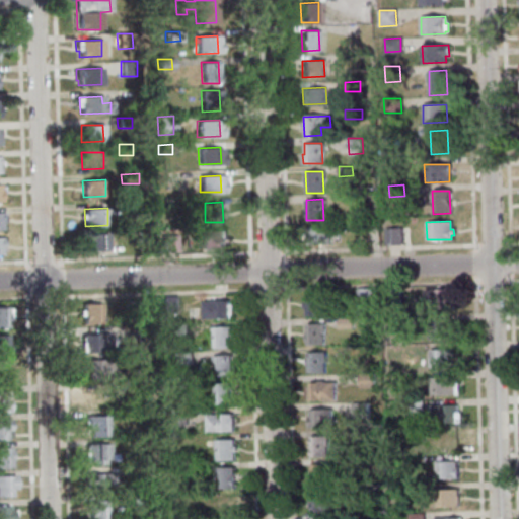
[(307,227),(329,226),(329,242),(308,243),(307,227)]
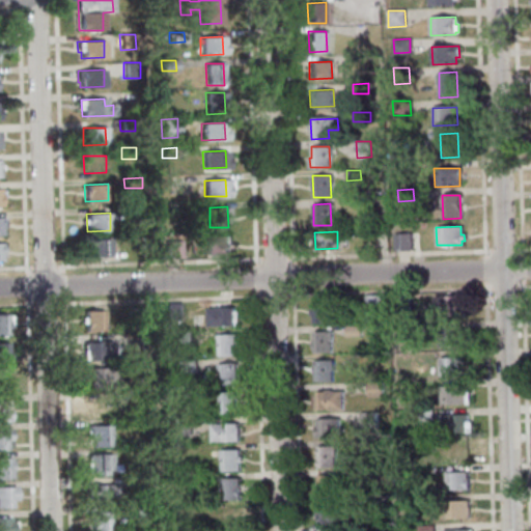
[(394,250),(394,233),(410,233),(411,249),(394,250)]
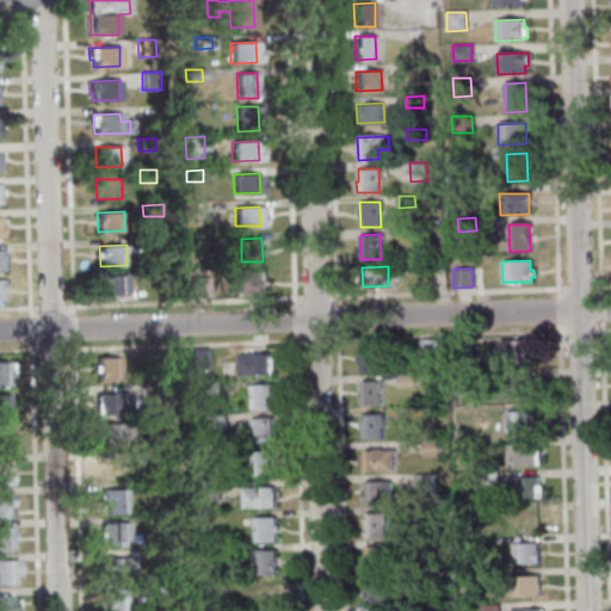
[(236,271),(261,271),(263,290),(238,291),(236,271)]
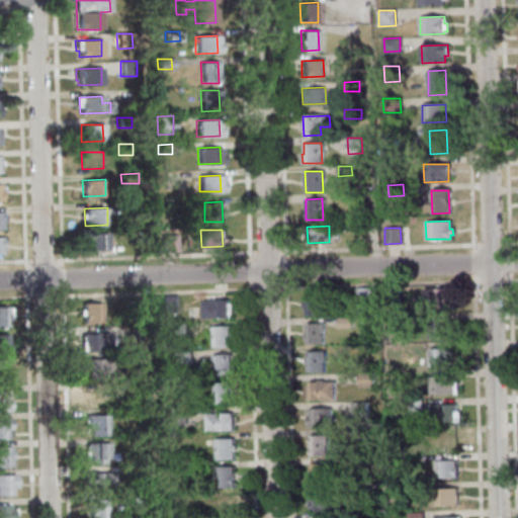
[(85,234),(106,233),(107,248),(85,249),(85,234)]
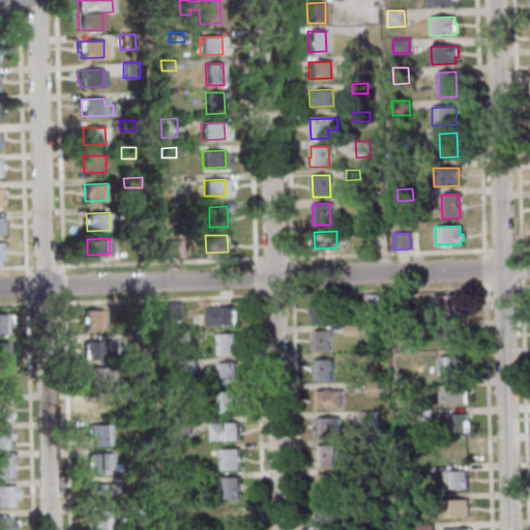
[(165,239),(179,239),(179,255),(166,256),(165,239)]
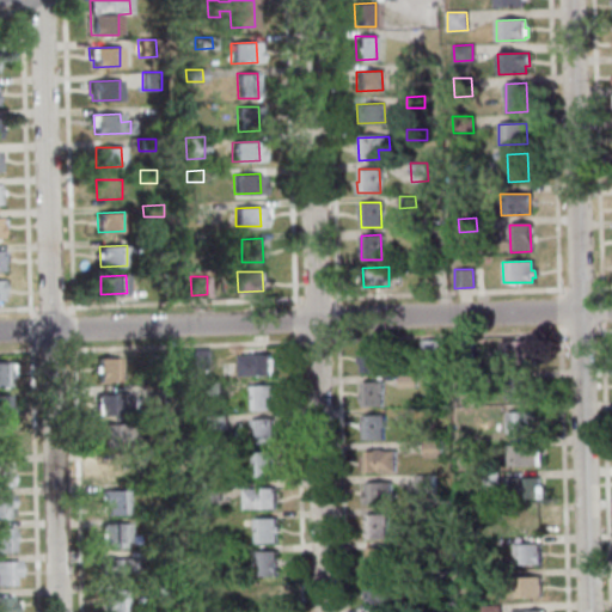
[(420,341),(438,340),(438,357),(421,357),(420,341)]
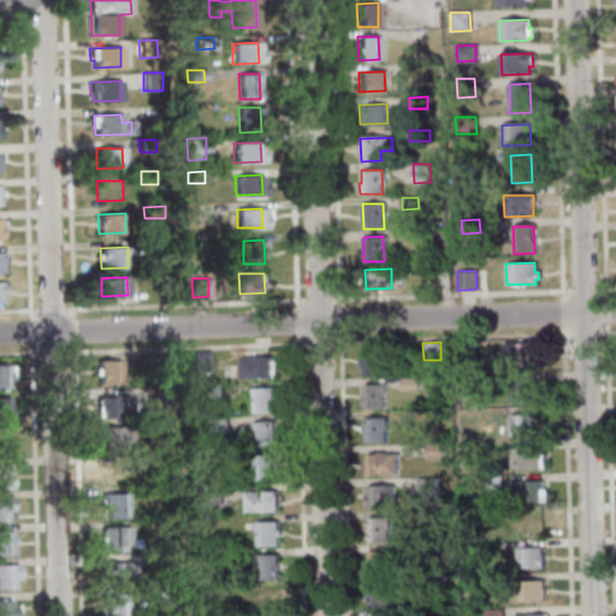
[(516,343),(535,343),(537,366),(516,367),(516,343)]
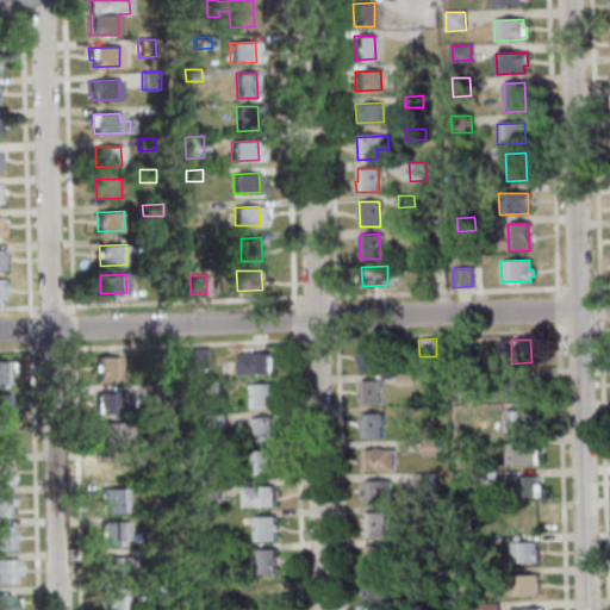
[(360,371),(360,361),(358,361),(358,355),(360,355),(360,348),(379,347),(379,371),(360,371)]
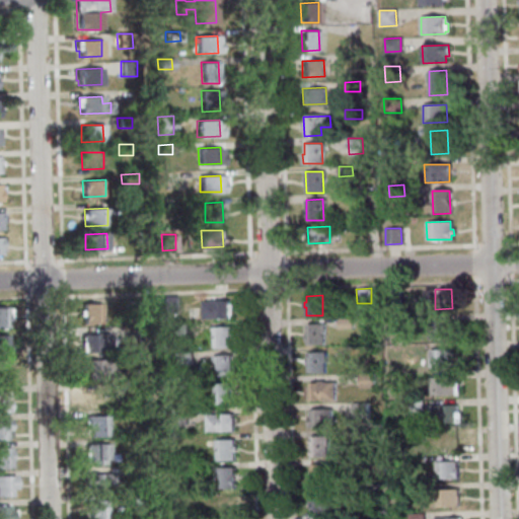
[(176,312),(162,312),(162,296),(175,296),(176,312)]
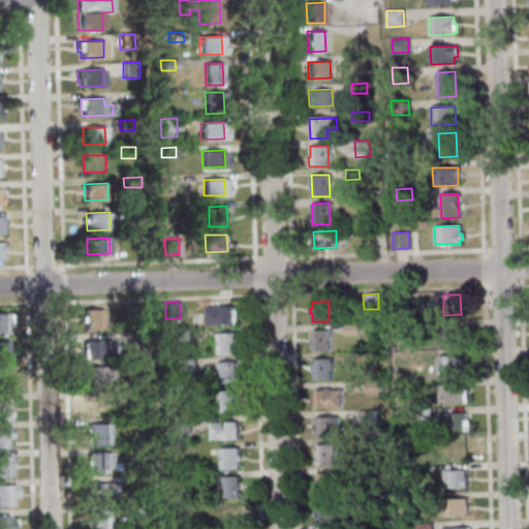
[(139,304),(151,303),(152,317),(139,318),(139,304)]
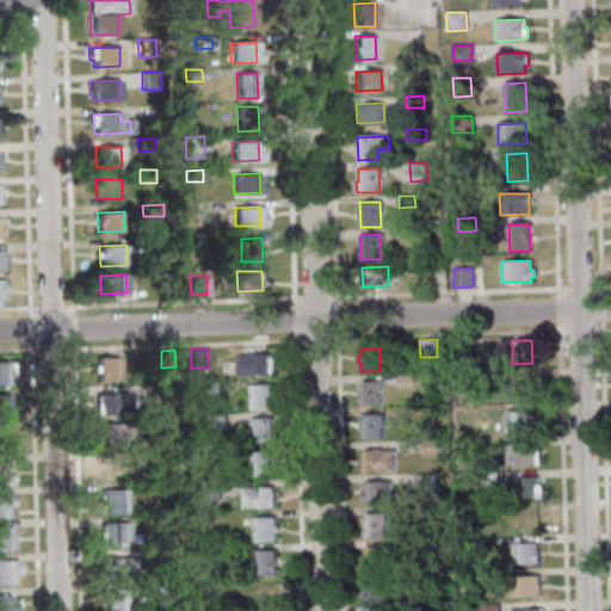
[(270,374),(241,375),(240,355),(270,355),(270,374)]
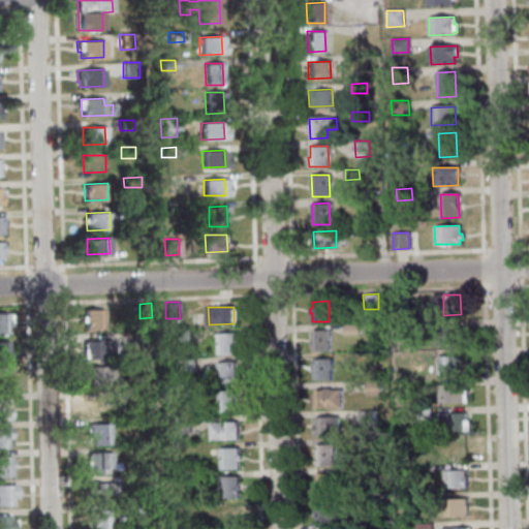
[(84,310),(100,309),(100,330),(84,330),(84,310)]
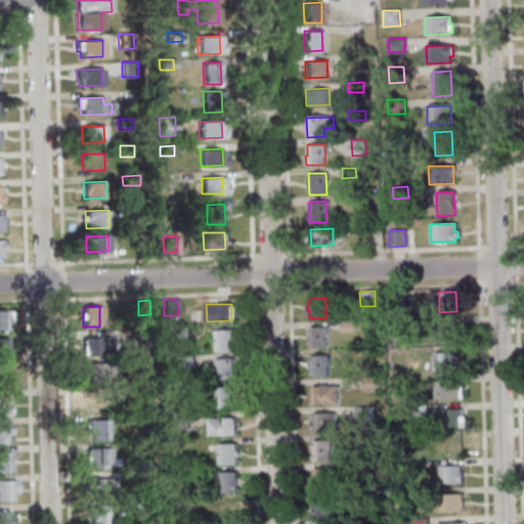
[(0,330),(12,330),(12,309),(0,309),(0,330)]
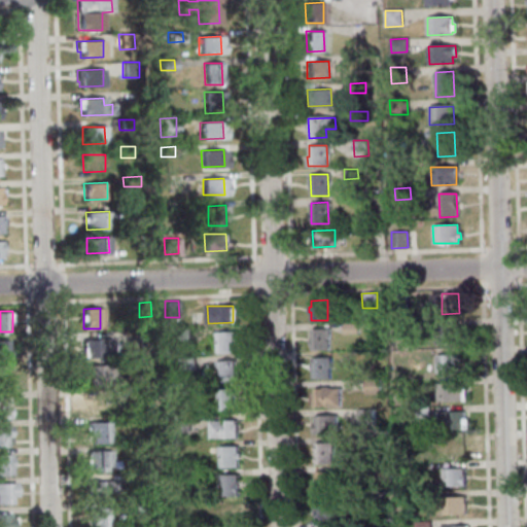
[(358,322),(358,332),(344,334),(343,322),(358,322)]
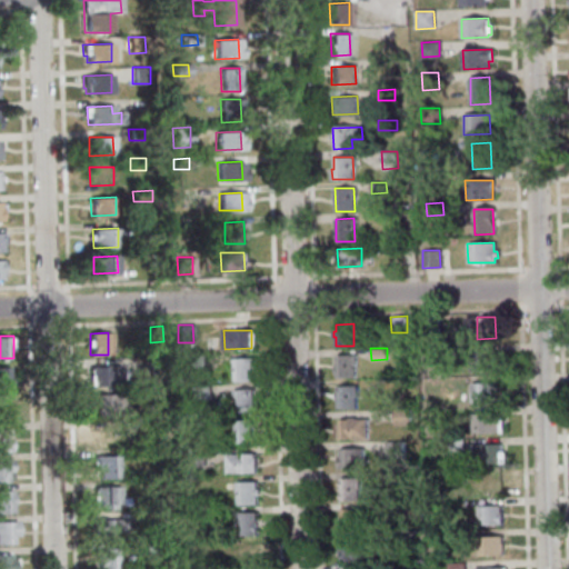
[(462,352),(497,351),(497,371),(471,372),(471,361),(462,361),(462,352)]
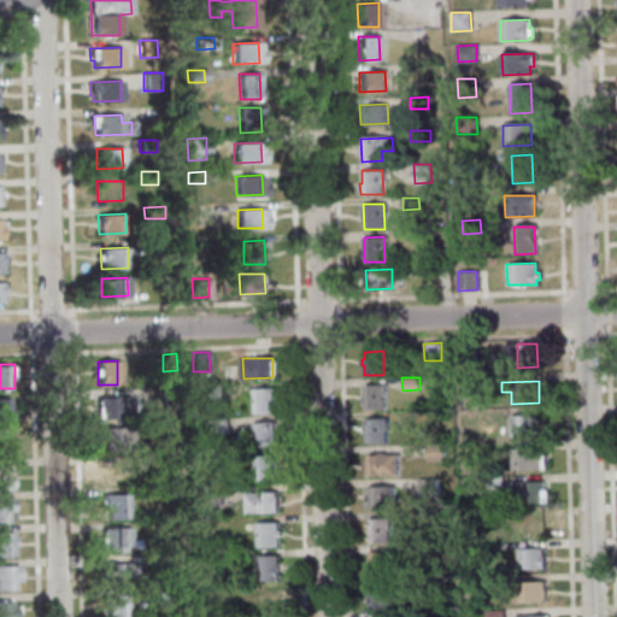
[(364,385),(386,385),(386,395),(385,395),(386,409),(365,409),(364,385)]
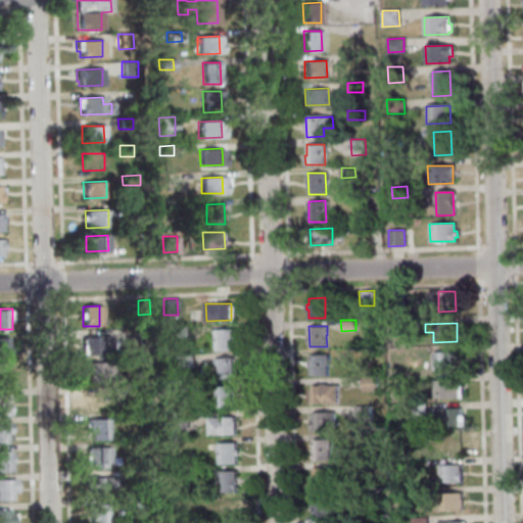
[(189,340),(174,340),(174,327),(188,327),(189,340)]
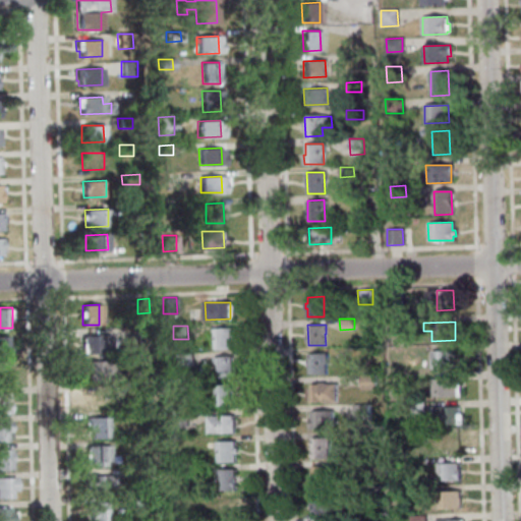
[(214,349),(214,338),(213,338),(213,328),(231,327),(231,348),(214,349)]
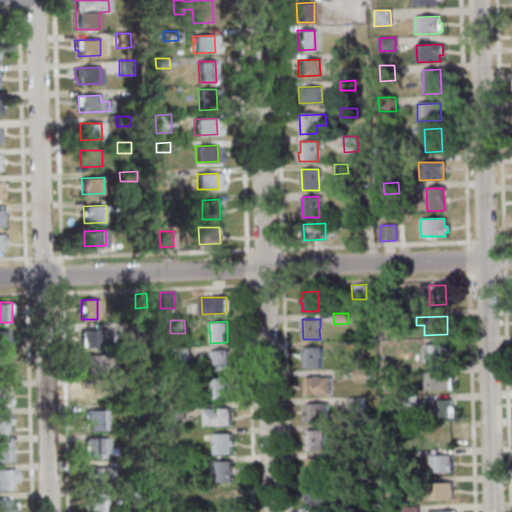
[(10,330),(0,329),(0,351),(10,351),(10,330)]
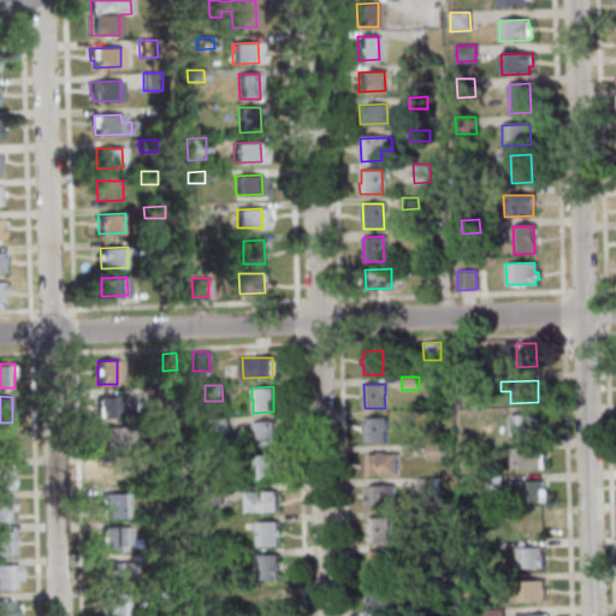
[(99,397),(128,397),(128,416),(99,416),(99,397)]
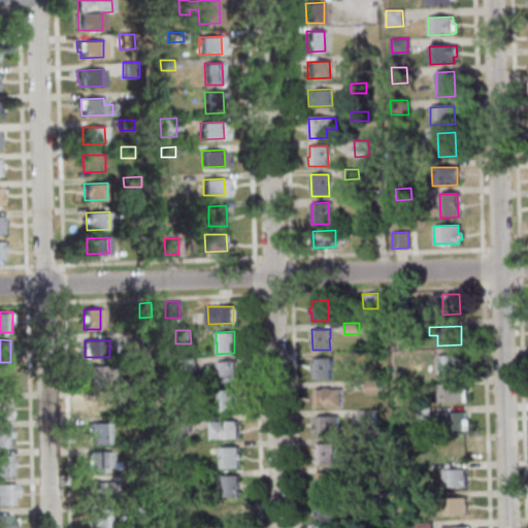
[(462,372),(438,373),(437,356),(462,356),(462,372)]
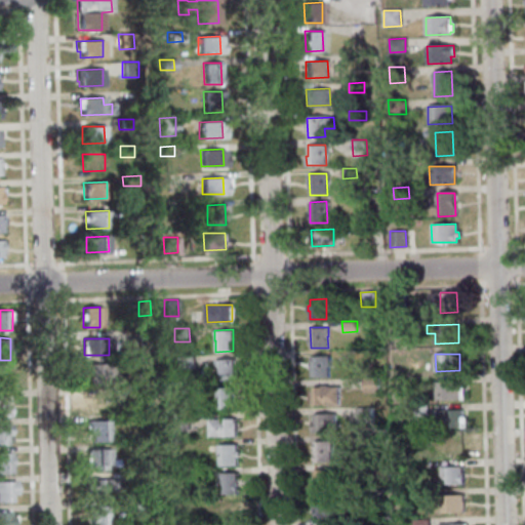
[(193,367),(178,367),(177,356),(193,356),(193,367)]
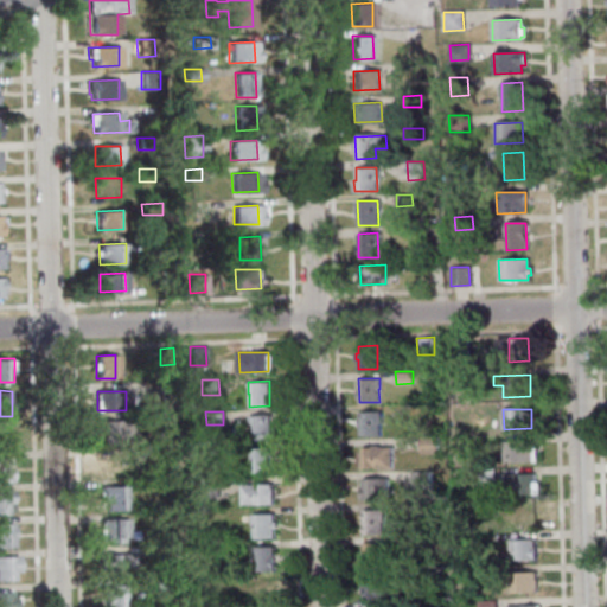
[(359,411),(379,411),(379,422),(378,422),(379,434),(360,435),(359,411)]
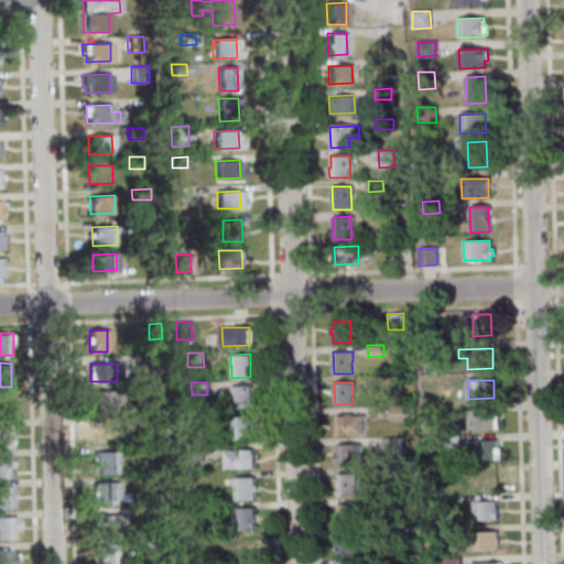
[(250,386),(251,408),(234,408),(232,386),(250,386)]
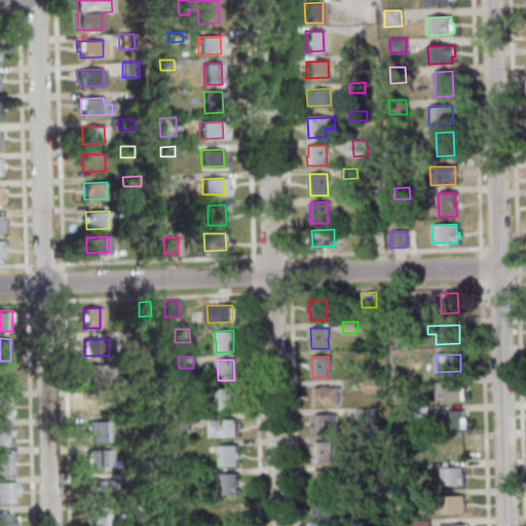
[(111,364),(111,383),(85,383),(85,364),(111,364)]
